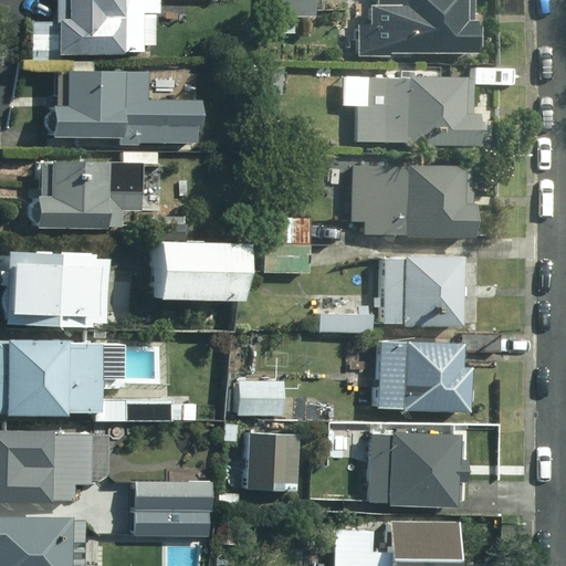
[(158,0),(58,0),(58,21),(33,21),(29,61),(62,61),(62,54),(124,55),(124,52),(155,53),(155,13),(158,13),(158,0)]
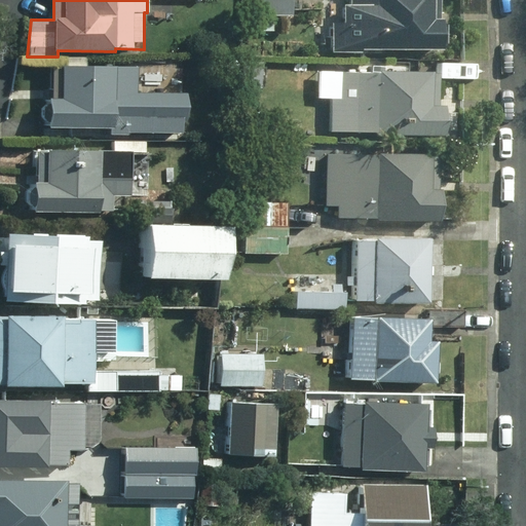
[(293,0),(248,0),(248,14),(293,14),(293,0)]
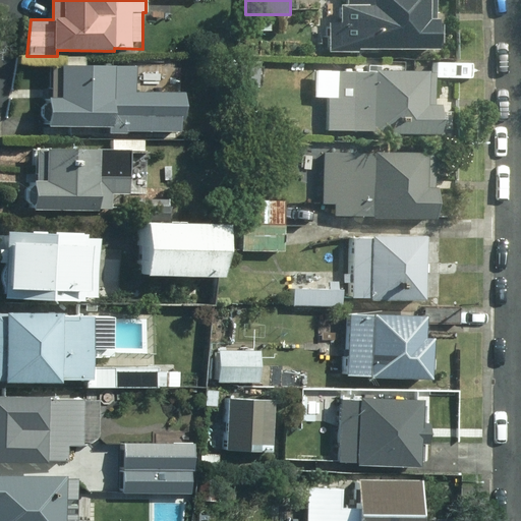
[(436,0),(341,0),(343,47),(373,46),(373,49),(437,48),(436,0)]
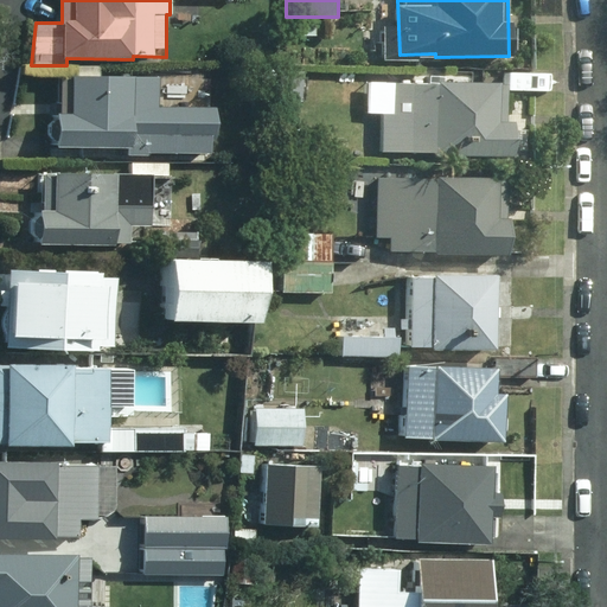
[(483,69),(448,69),(448,81),(483,82),(483,69)]
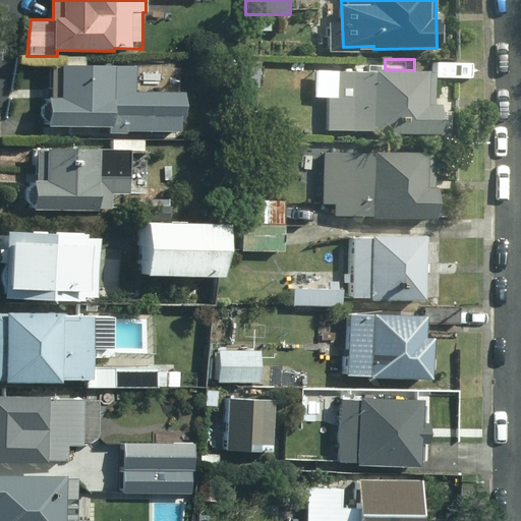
[(48,121),(48,126),(110,126),(110,133),(126,133),(126,130),(180,131),(180,119),(185,120),(183,92),(132,93),(134,68),(52,66),(50,99),(50,103),(43,107),(42,115),(48,121)]
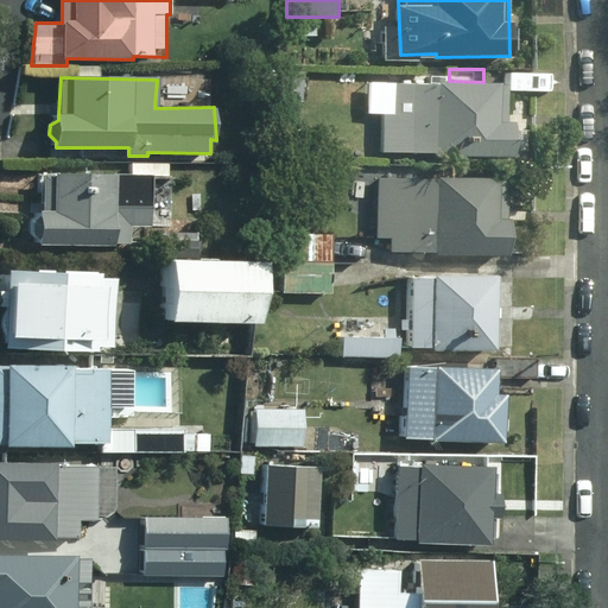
[(505,122),(506,83),(397,82),(397,131),(382,131),(382,154),(514,157),(515,122),(505,122)]
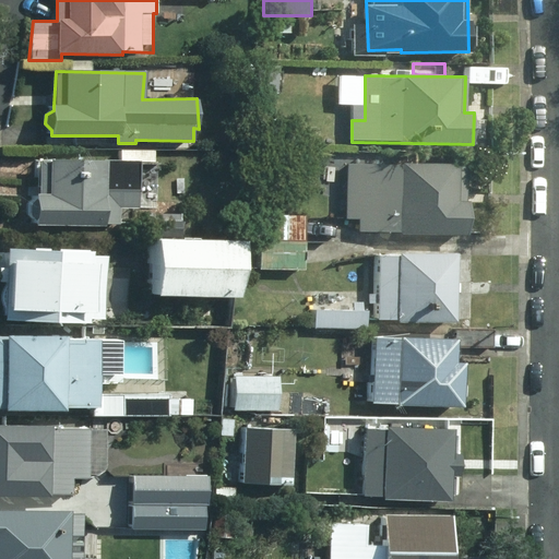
[(139,207),(140,162),(38,161),(38,186),(28,187),(28,195),(35,195),(36,199),(30,204),(30,214),(35,221),(35,225),(119,225),(120,207),(139,207)]
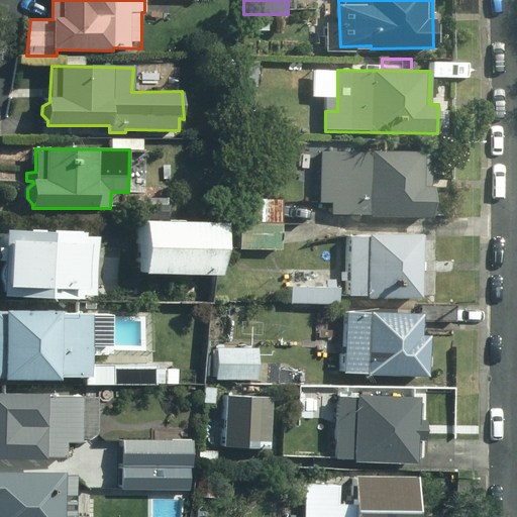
[(432,153),(320,149),(319,203),(332,203),(331,214),(433,217),(434,186),(431,186),(432,153)]
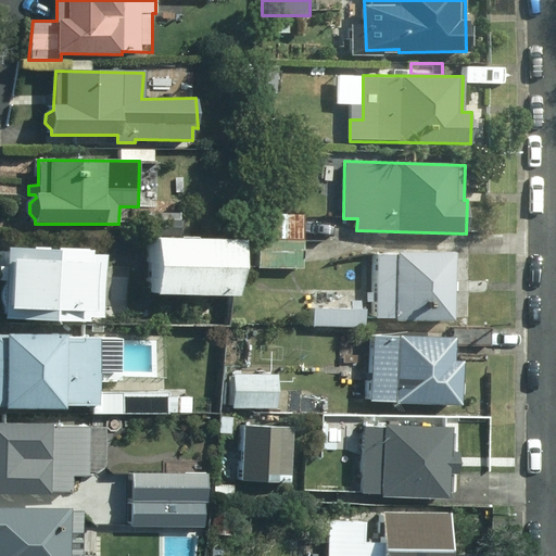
[(179,213),(150,212),(149,236),(179,237),(179,213)]
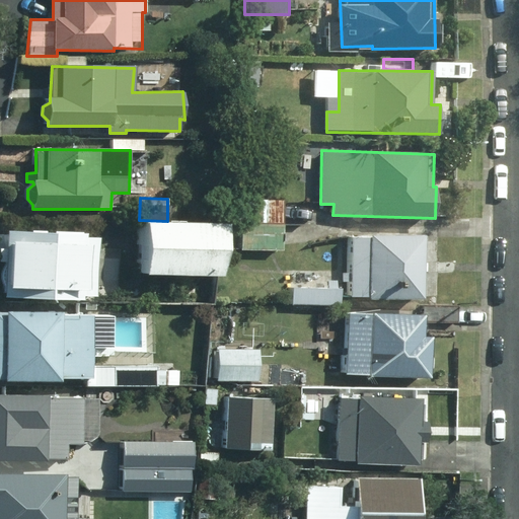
[(283,250),(283,202),(234,199),(233,223),(246,223),(249,249),(283,250)]
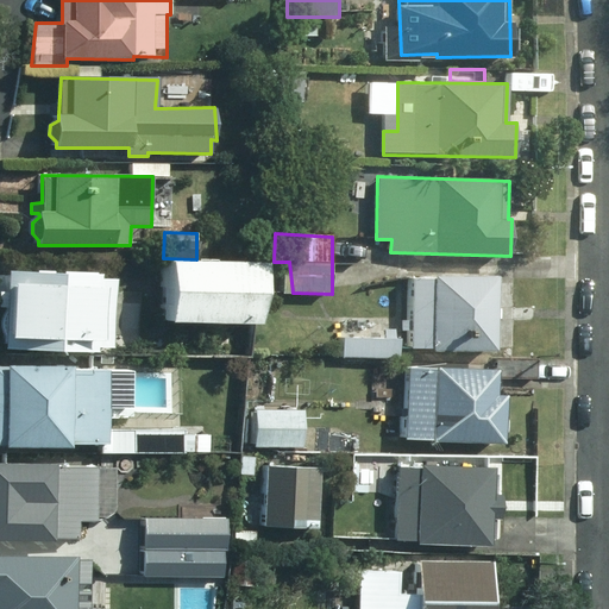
[(262,263),(168,262),(168,322),(261,324),(262,263)]
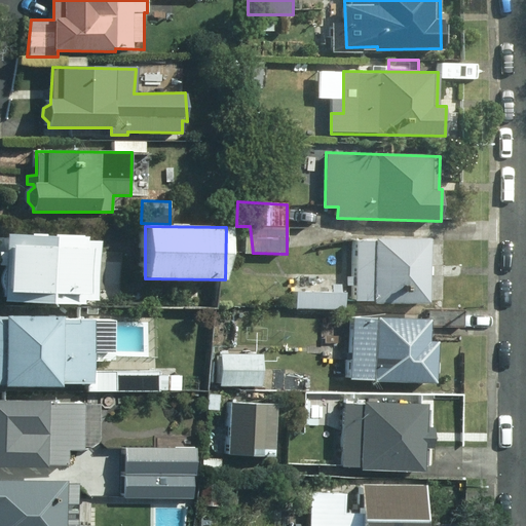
[(6,233),(4,301),(83,304),(83,300),(98,300),(100,241),(87,240),(87,236),(6,233)]
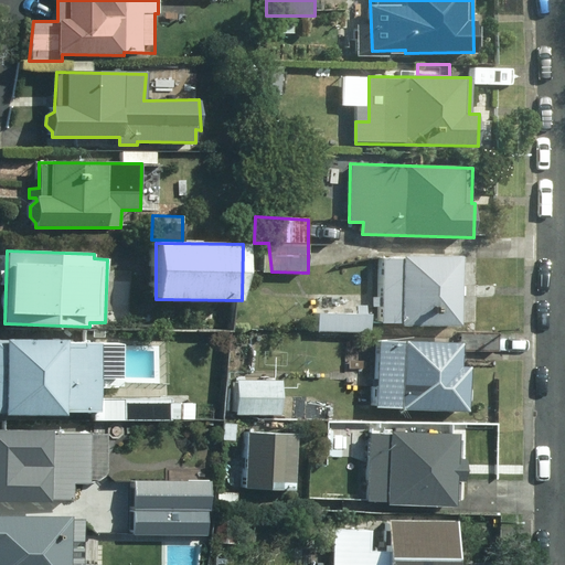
[(462,328),(462,256),(382,256),(381,324),(401,324),(401,327),(462,328)]
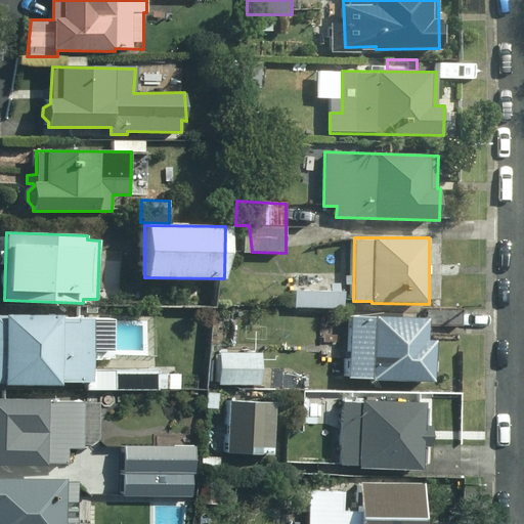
[(331,291),(296,290),(295,308),(343,310),(344,291),(340,291),(340,284),(331,282),(331,291)]
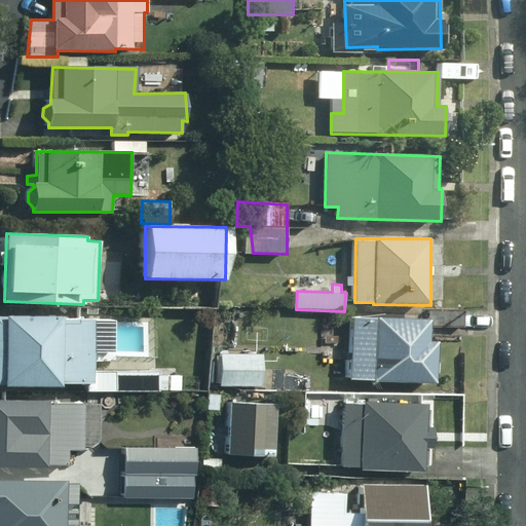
[(463,310),(434,310),(433,328),(464,328),(463,310)]
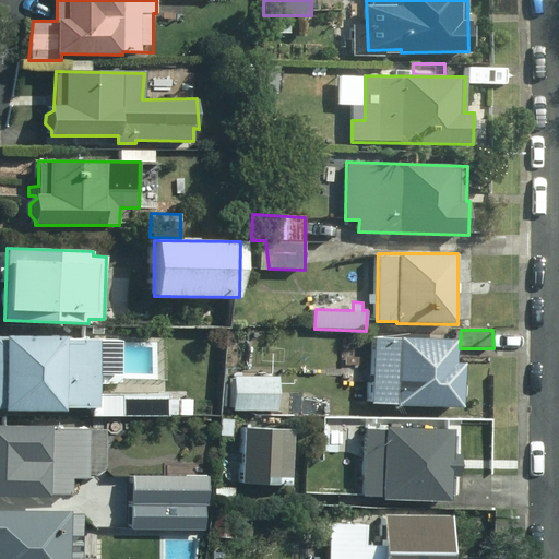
[(118,340),(0,336),(0,408),(3,408),(3,413),(66,412),(66,406),(99,406),(99,382),(115,381),(115,375),(117,375),(118,340)]
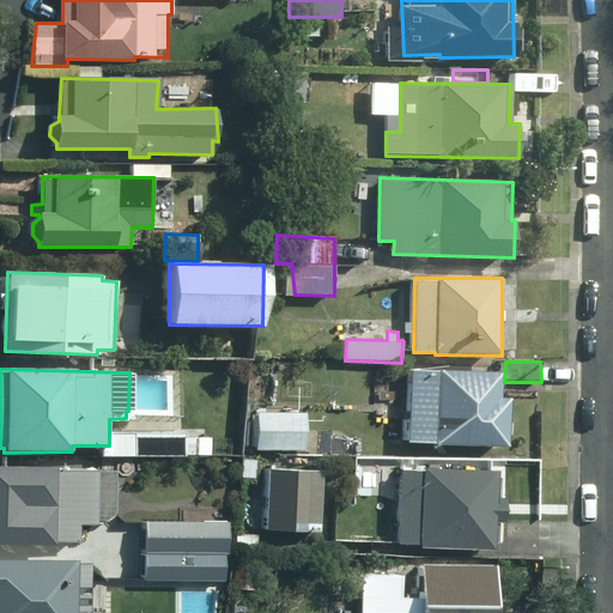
[(503,372),(410,370),(406,441),(508,447),(510,398),(502,398),(503,372)]
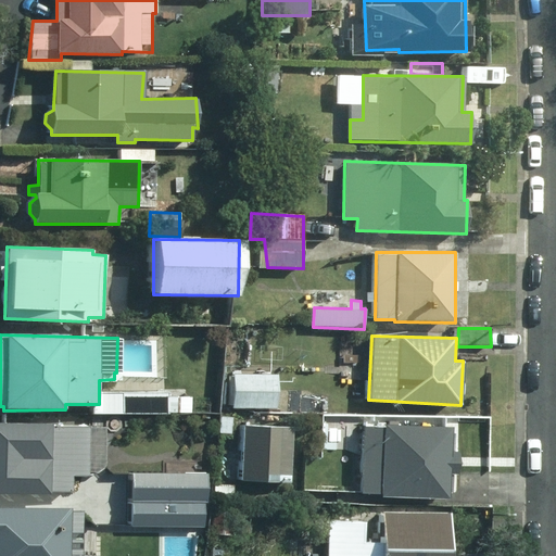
[(235,373),(232,408),(277,408),(277,375),(235,373)]
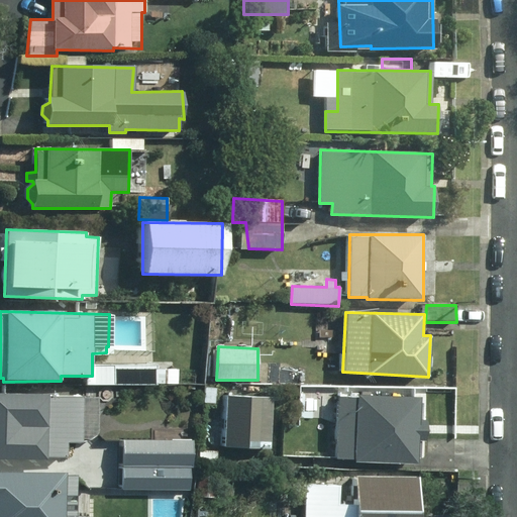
[(175,362),(160,362),(160,383),(178,383),(177,369),(176,369),(175,362)]
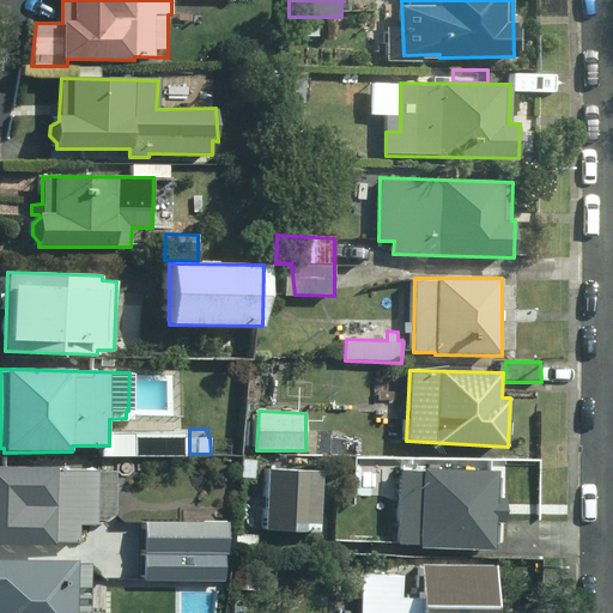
[(187,431),(110,431),(110,456),(188,456),(187,431)]
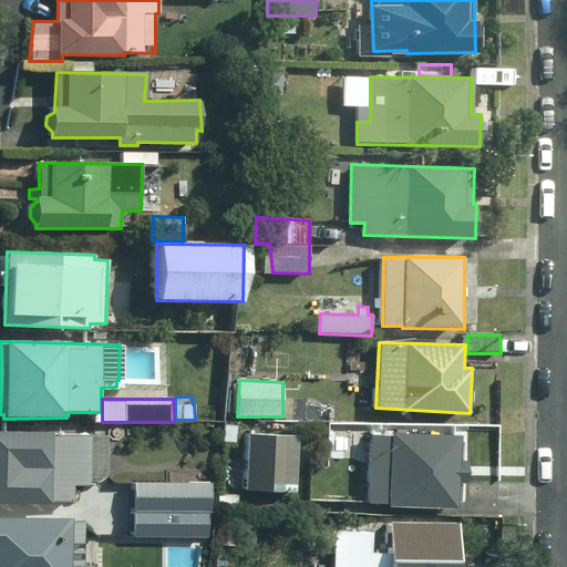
[(106,434),(0,431),(0,503),(51,505),(51,502),(74,503),(74,486),(91,486),(106,473),(106,434)]
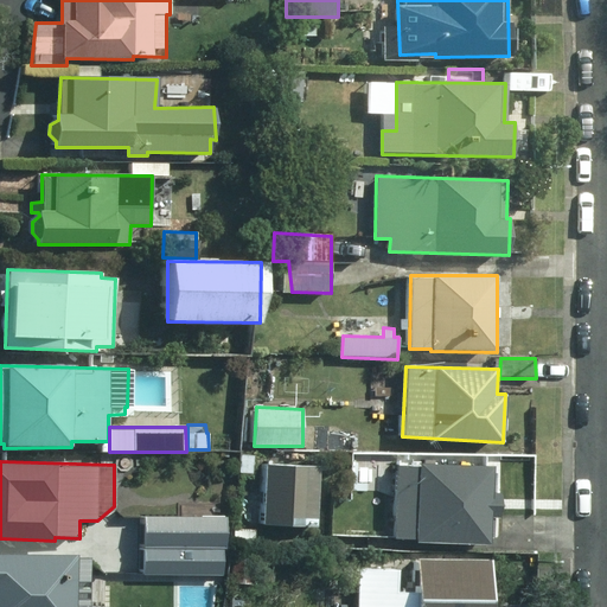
[(321,466),(266,464),(261,525),(317,529),(321,466)]
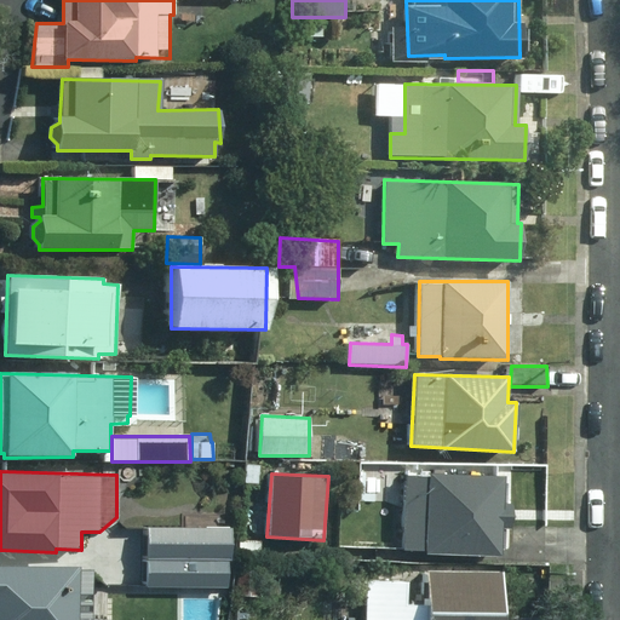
[(504,476),(405,474),(401,550),(424,551),(424,555),(501,558),(501,528),(510,528),(510,503),(503,503),(504,476)]
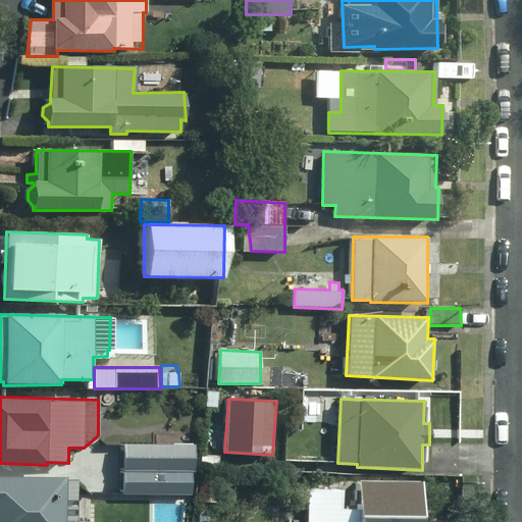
[(146,440),(112,441),(113,466),(180,463),(179,444),(146,445),(146,440)]
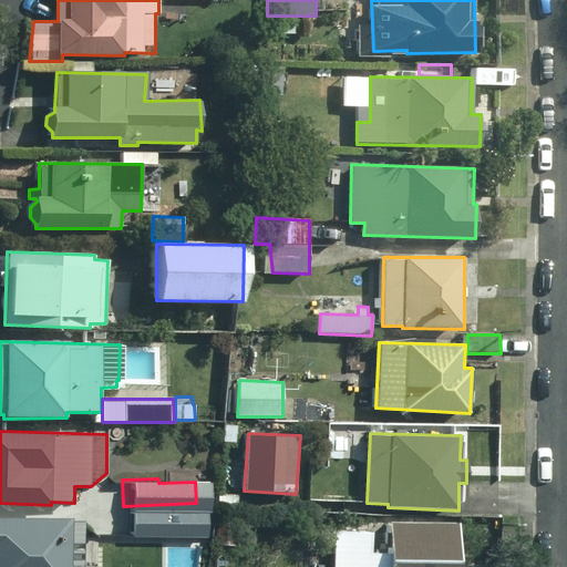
[(126,511),(126,544),(191,545),(192,511),(126,511)]
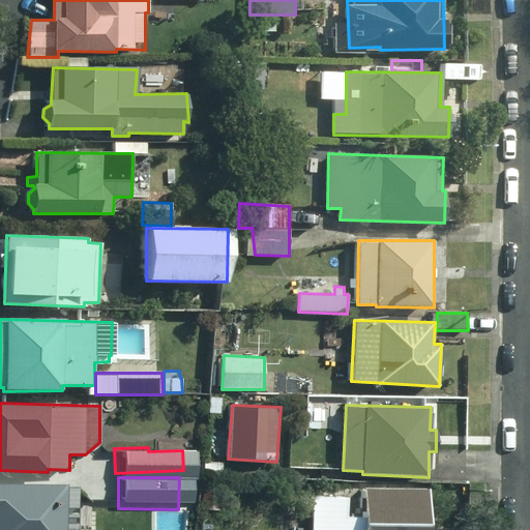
[(67,487),(67,484),(0,483),(0,529),(79,529),(79,488),(78,488),(67,487)]
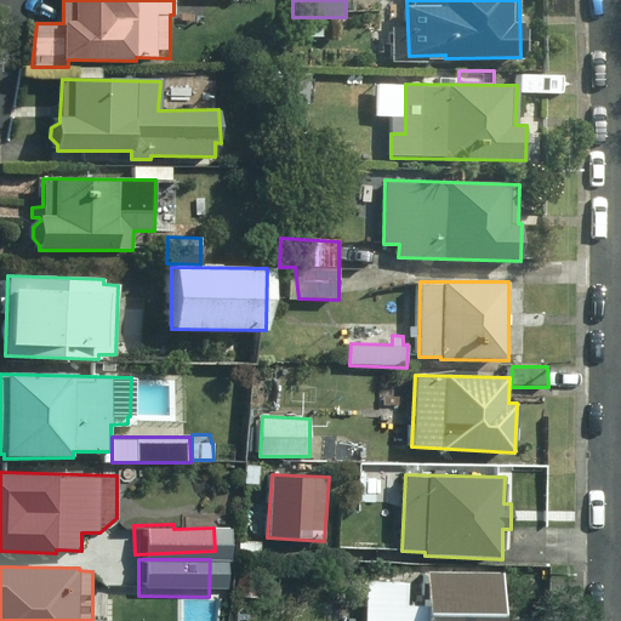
[(541,620),(541,619),(501,619),(501,574),(426,574),(426,584),(383,584),(383,607),(374,605),(374,620),(541,620)]
